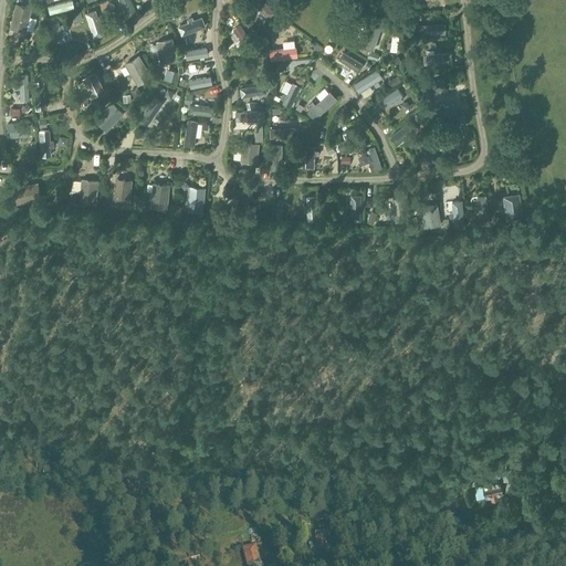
[(72,0),(48,7),(50,14),(73,8),(72,0)]
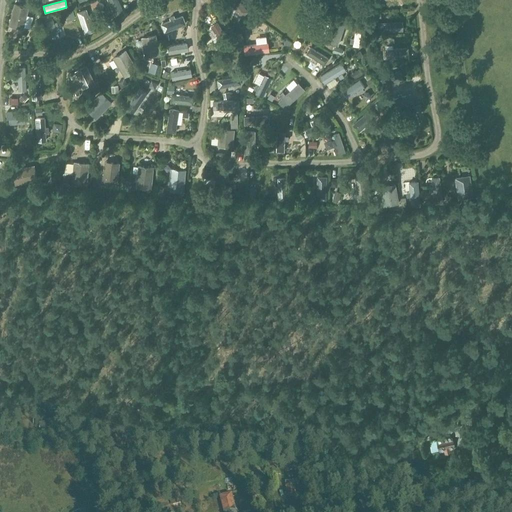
[(117,0),(107,0),(115,18),(124,14),(117,0)]
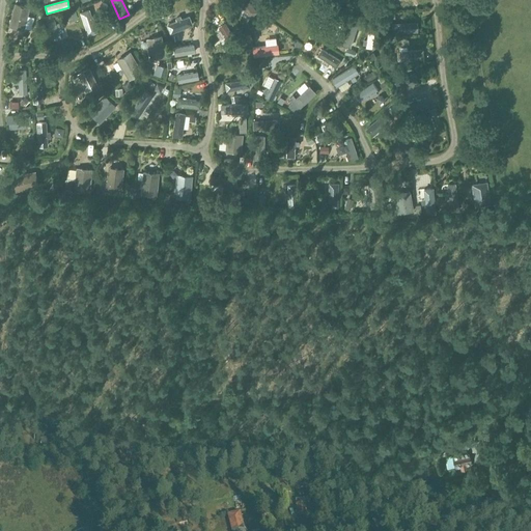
[(234,0),(250,18),(257,11),(248,1),(247,0),(234,0)]
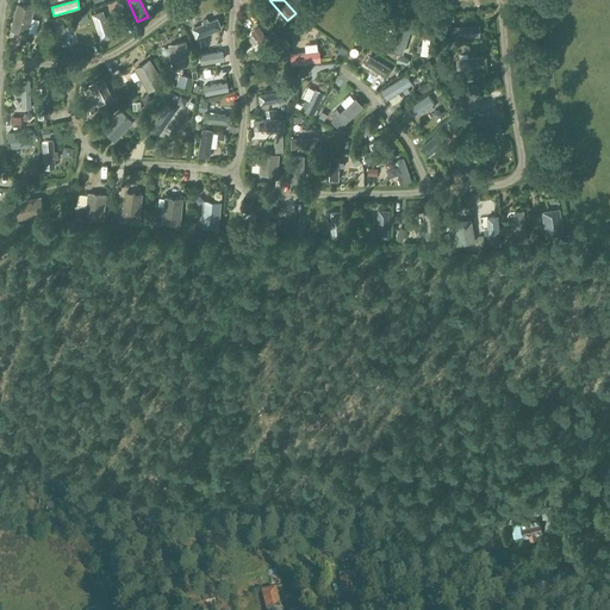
[(444,0),(446,11),(475,10),(475,0),(444,0)]
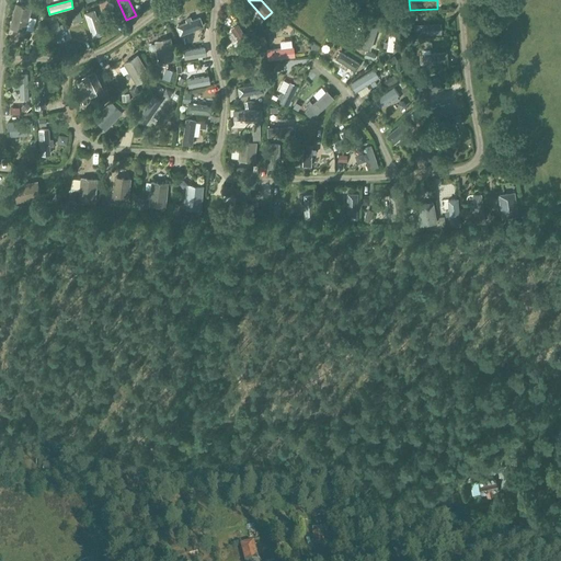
[(31,7),(15,3),(9,27),(24,31),(31,7)]
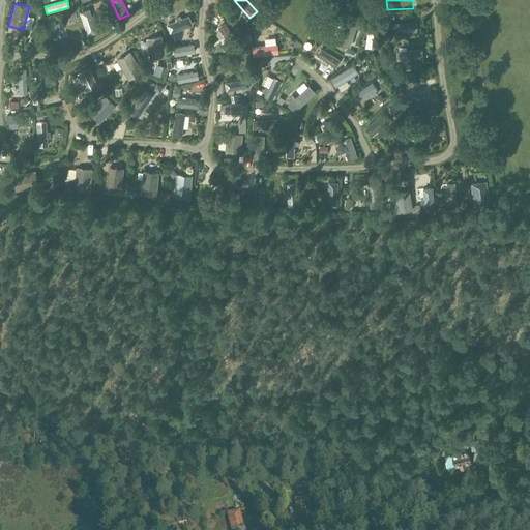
[(89,9),(80,12),(88,35),(96,32),(89,9)]
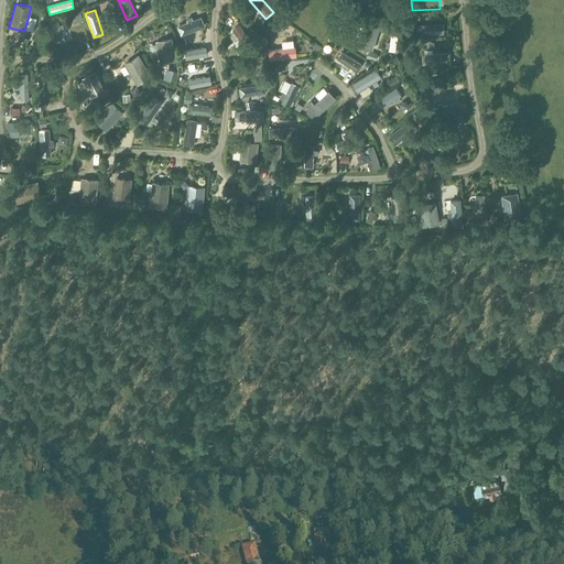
[(74,24),(82,22),(80,14),(72,17),(74,24)]
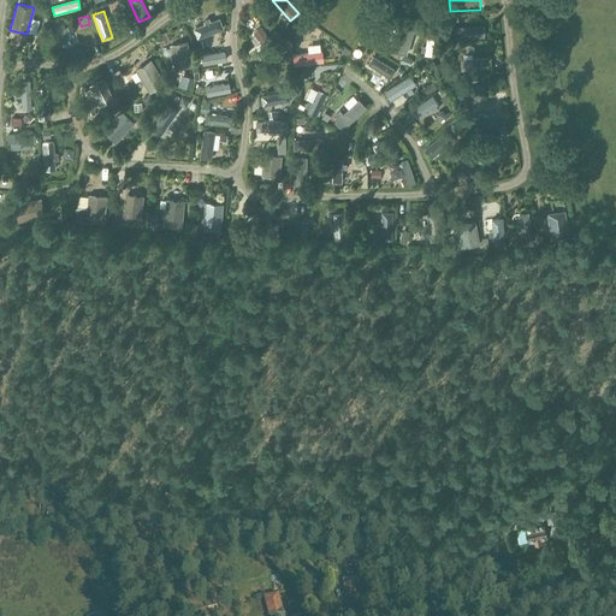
[(278,21),(284,29),(290,24),(284,16),(278,21)]
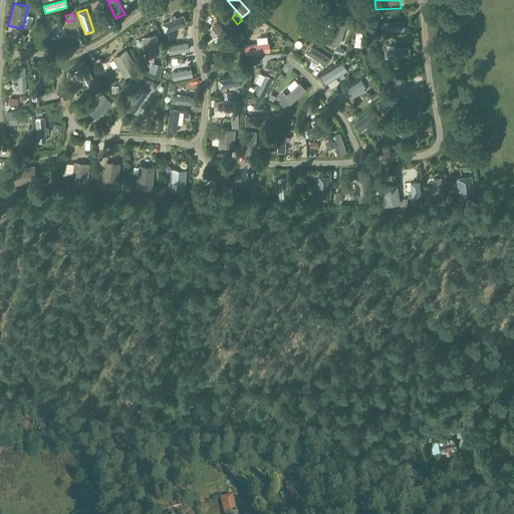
[(171,20),(162,24),(165,32),(187,24),(183,15),(176,18),(171,20)]
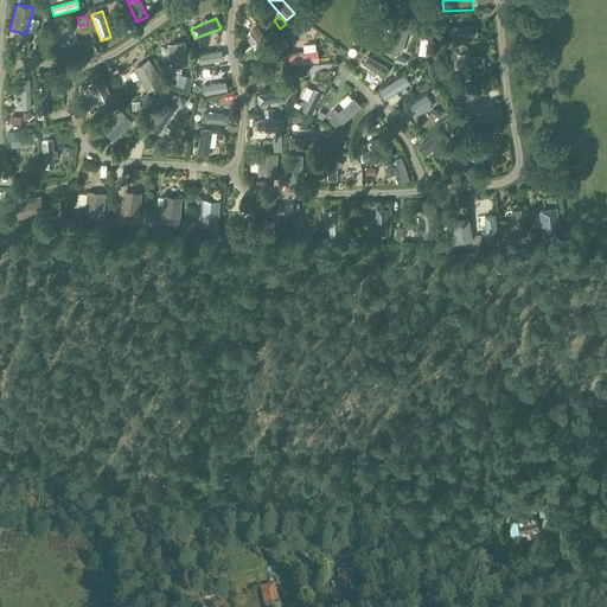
[(62,20),(52,24),(62,51),(71,48),(66,33),(64,27),(62,20)]
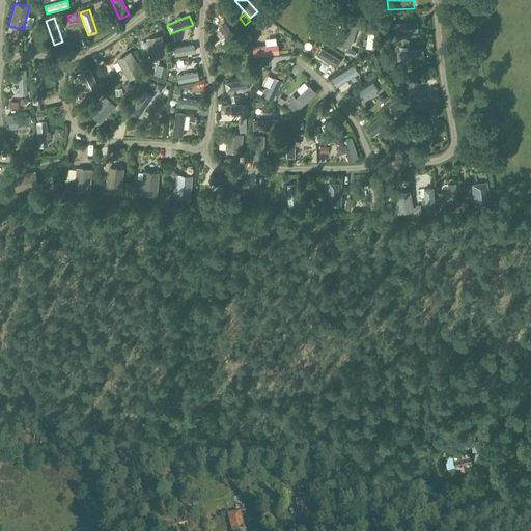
[(218,34),(217,20),(208,20),(210,34),(218,34)]
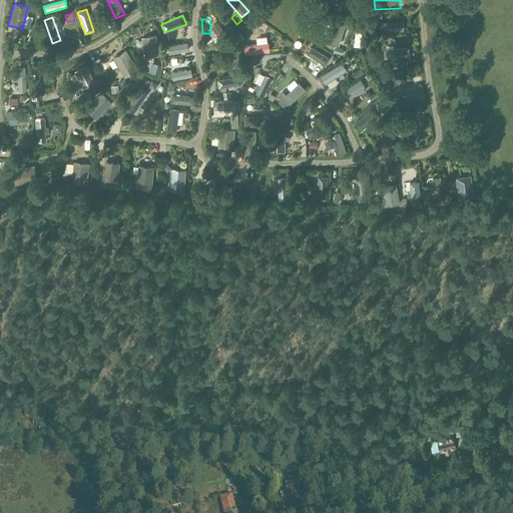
[(338,45),(346,23),(334,20),(327,41),(338,45)]
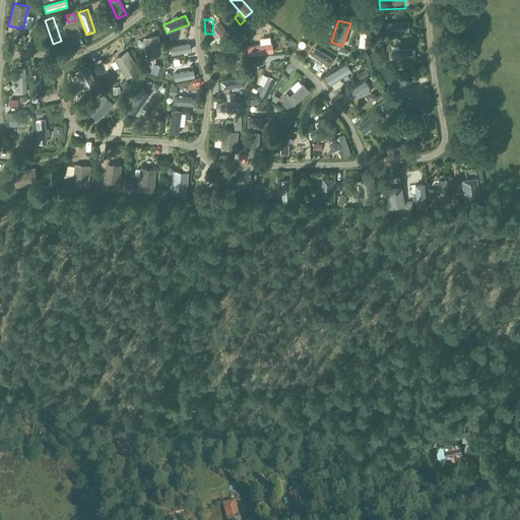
[(408,21),(383,23),(384,33),(409,31),(408,21)]
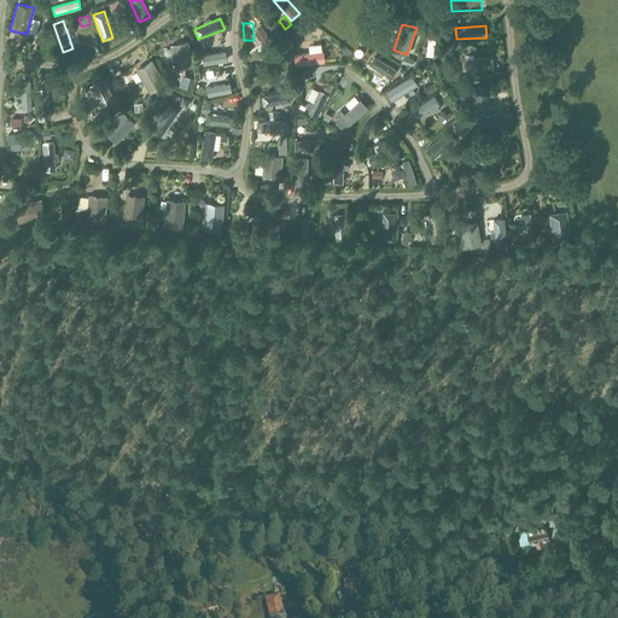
[(262,27),(254,31),(267,53),(274,48),(262,27)]
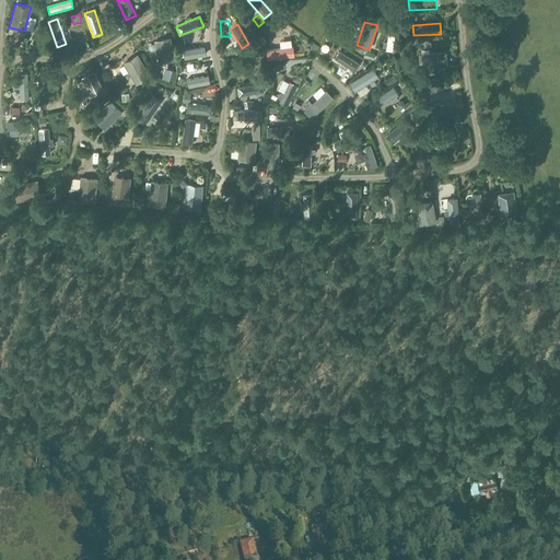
[(386,48),(386,50),(393,51),(395,34),(388,34),(387,43),(386,48)]
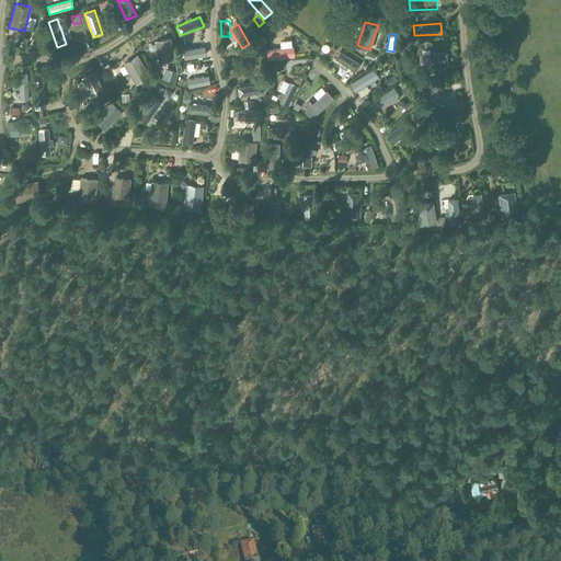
[(153,39),(158,60),(174,58),(170,36),(153,39)]
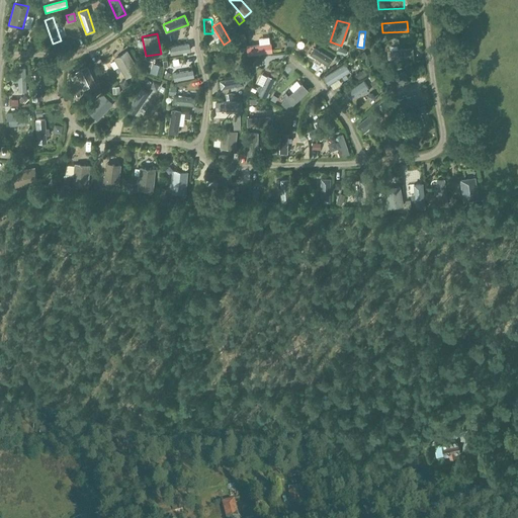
[(189,44),(169,47),(170,55),(190,51),(189,44)]
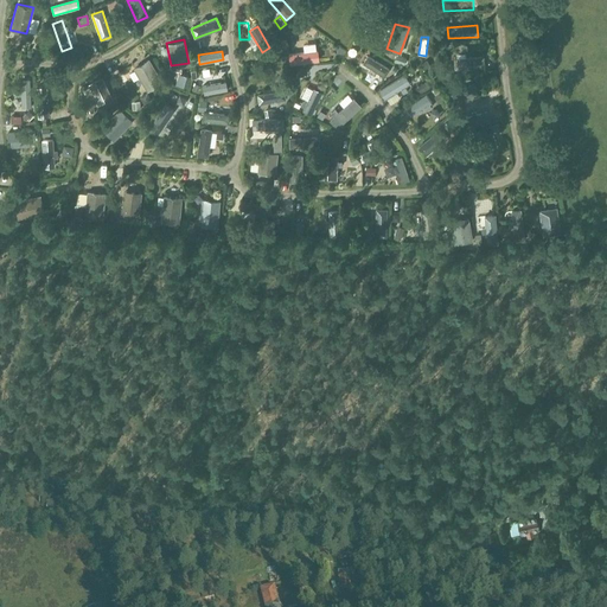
[(304,52),(288,55),(289,65),(318,61),(317,51),(315,51),(313,51),(304,52)]
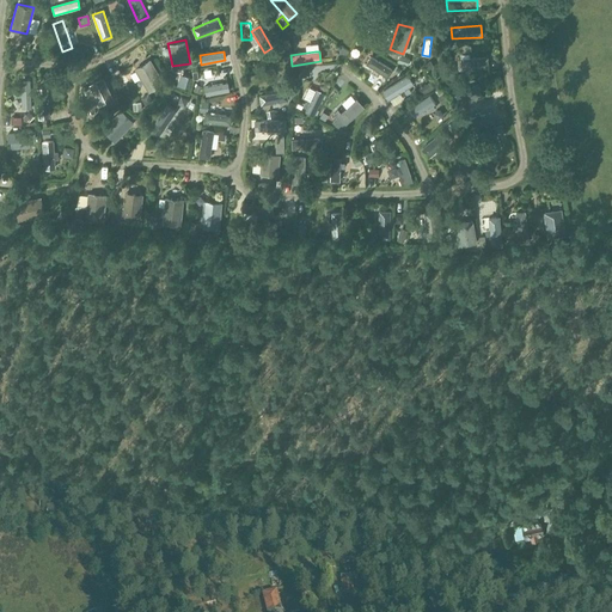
[(371,56),(366,63),(387,78),(392,71),(371,56)]
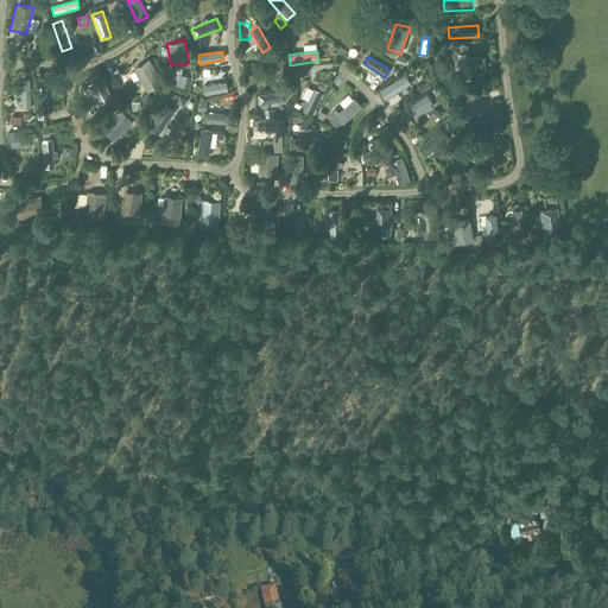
[(457,58),(455,58),(455,69),(485,68),(483,57),(466,58),(457,58)]
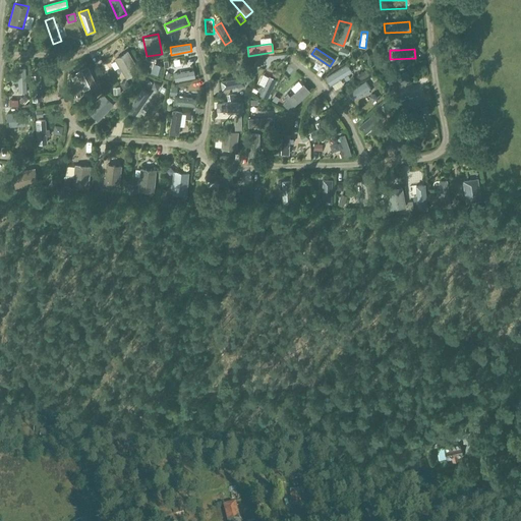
[(114,58),(126,77),(138,70),(126,50),(114,58)]
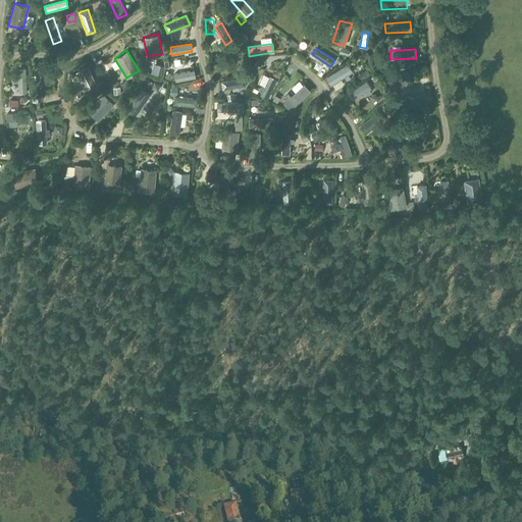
[(268,61),(264,65),(260,59),(253,65),(259,72),(263,68),(267,73),(274,68),(268,61)]
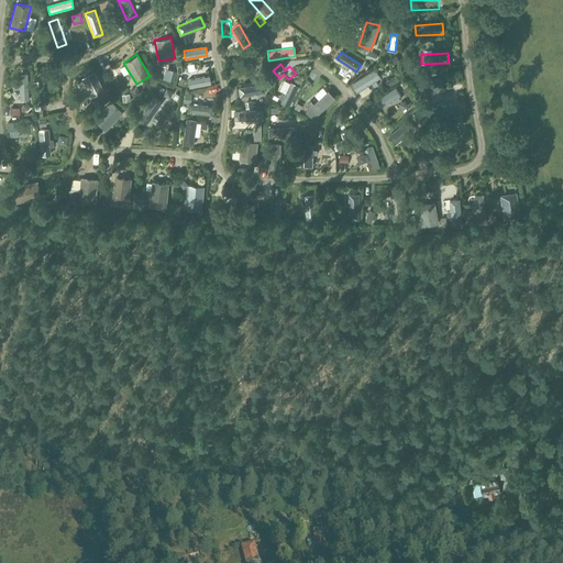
[(239,69),(240,81),(251,81),(250,68),(239,69)]
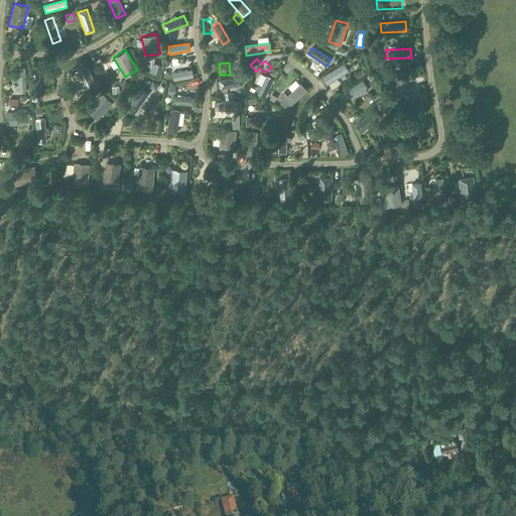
[(343,62),(323,77),(328,85),(340,77),(344,75),(349,71),(343,62)]
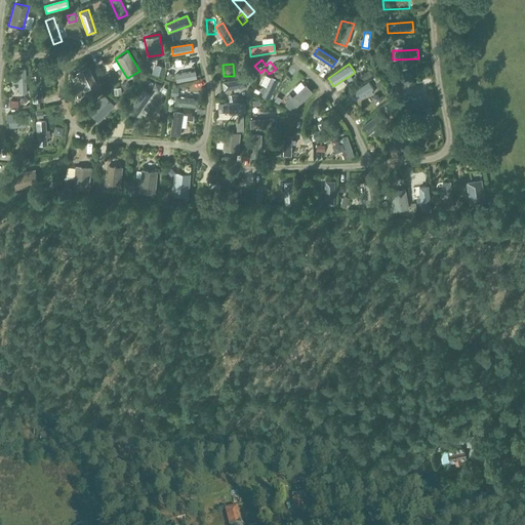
[(27,69),(18,69),(18,79),(18,83),(19,90),(19,91),(19,93),(28,93),(27,69)]
